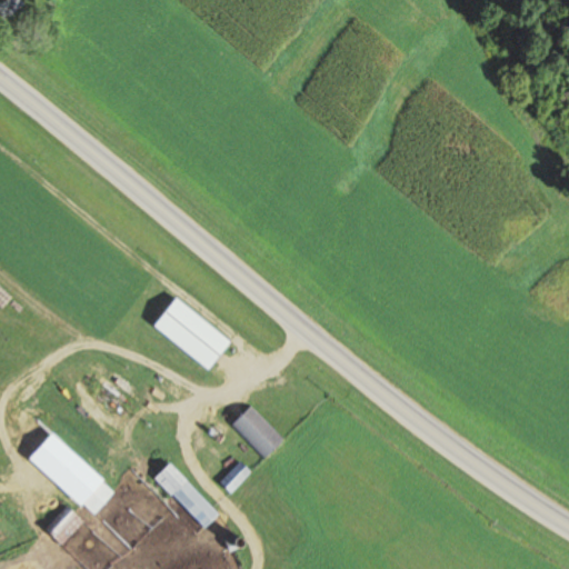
[(0,0),(0,18),(1,19),(19,1),(18,0),(0,0)]
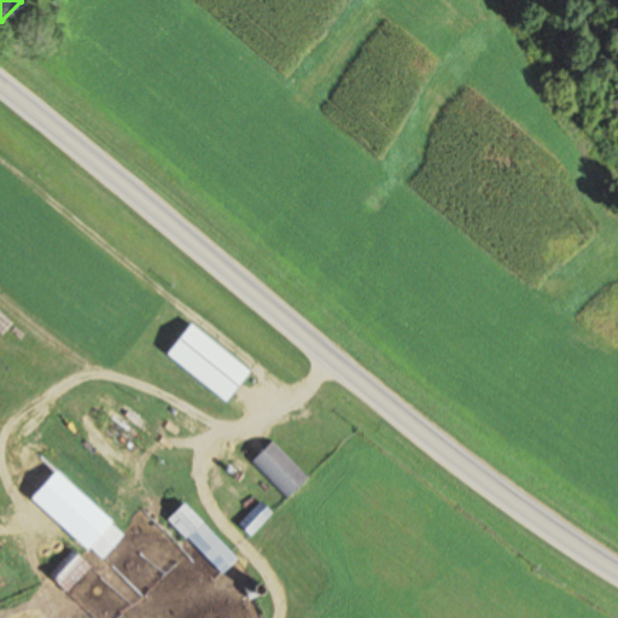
[(225,401),(249,369),(187,322),(163,354),(225,401)]
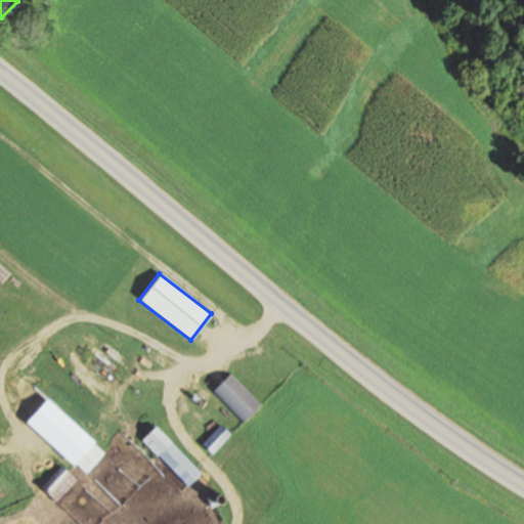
[(242,423),(261,404),(231,373),(212,391),(242,423)]
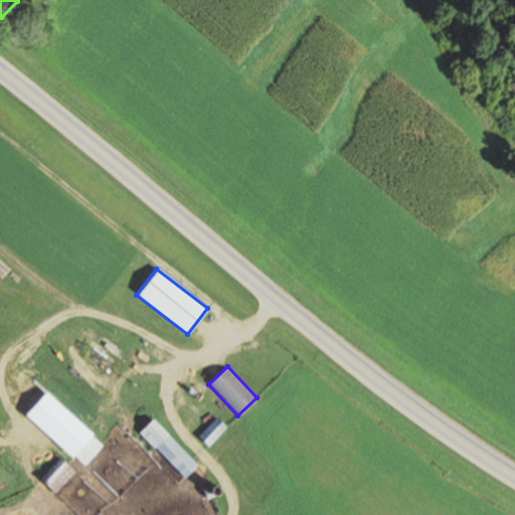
[(201,394),(192,387),(195,384),(193,383),(187,391),(197,399),(201,394)]
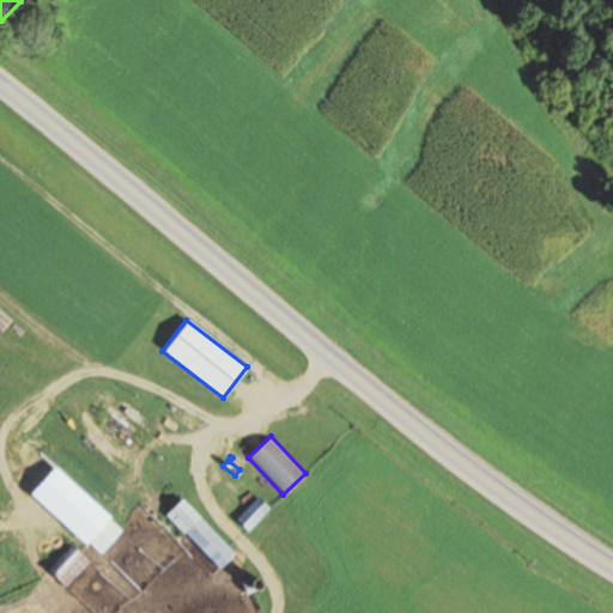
[(96,520),(78,489),(55,502),(74,534),(96,520)]
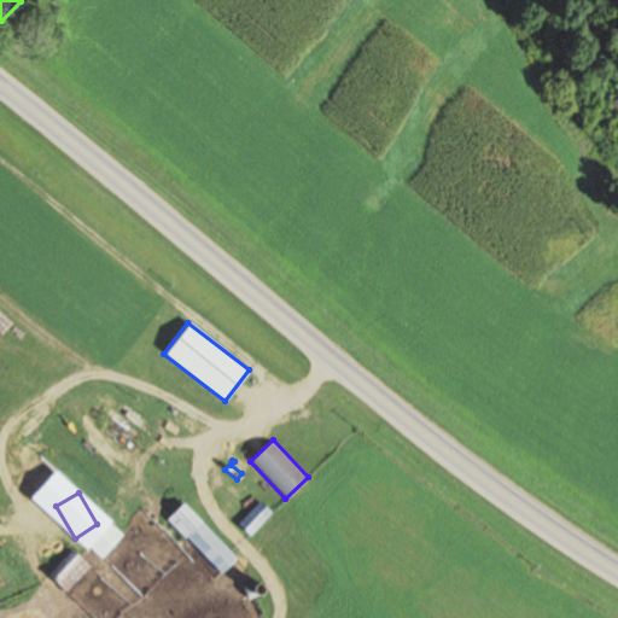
[(237,559),(182,502),(167,518),(220,573),(237,559)]
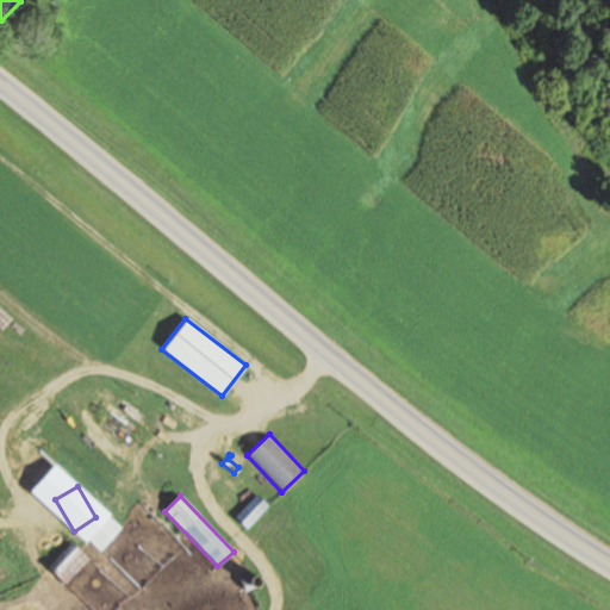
[(268,508),(257,496),(234,516),(246,529),(268,508)]
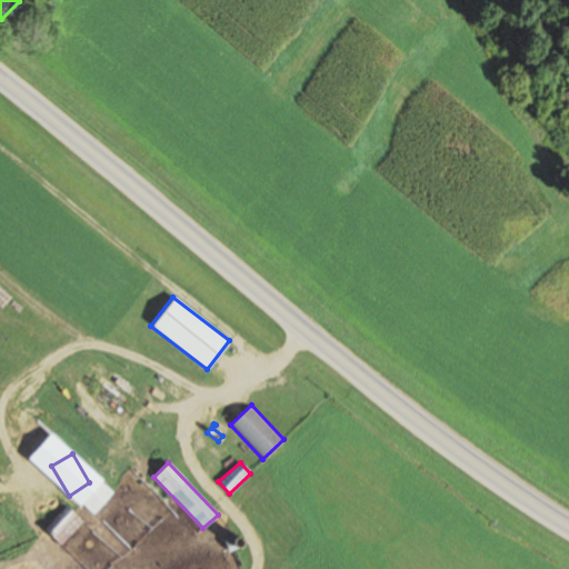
[(92,515),(112,493),(100,481),(80,502),(92,515)]
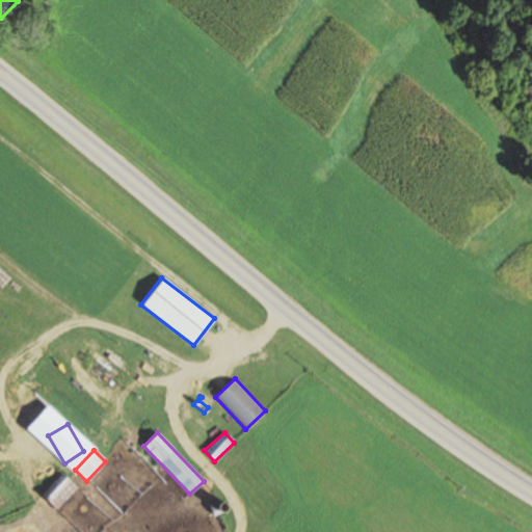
[(55,510),(77,488),(61,474),(41,496),(55,510)]
